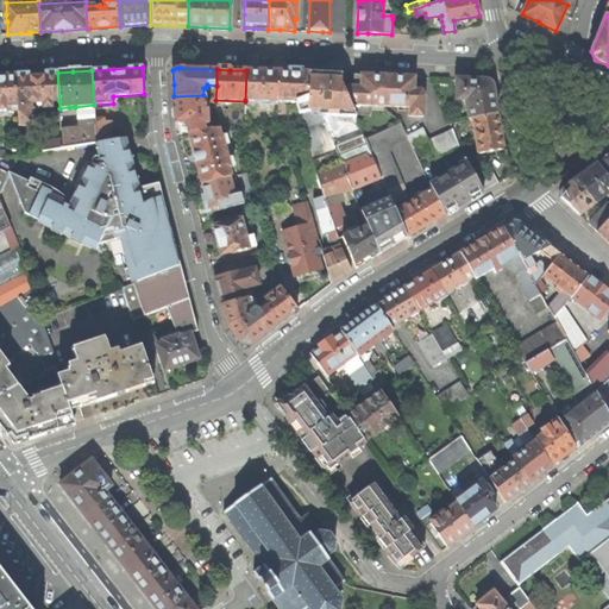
[(259,71),(246,70),(245,100),(276,101),(276,100),(277,71),(259,71)]
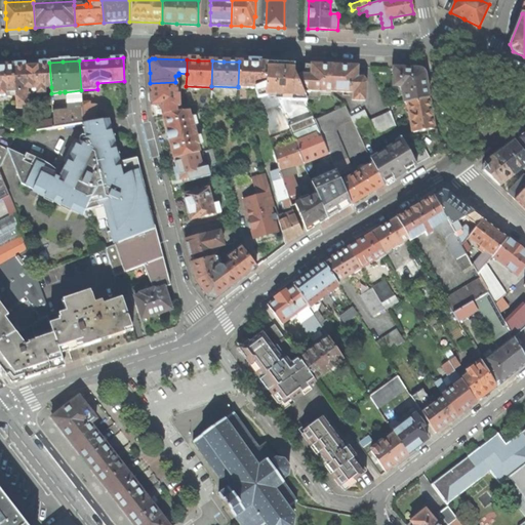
[(251,63),(239,62),(238,86),(255,87),(266,83),(267,63),(251,63)]
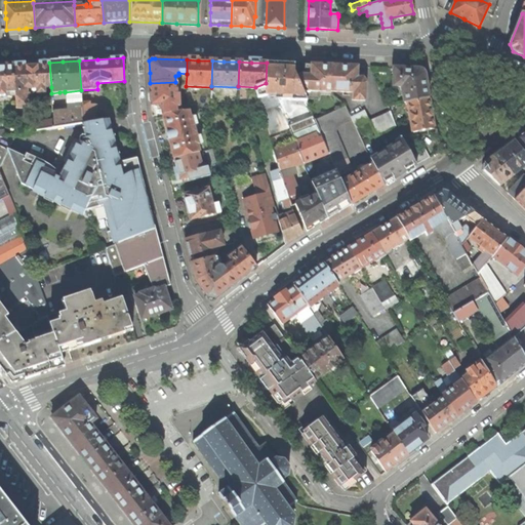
[(44,88),(51,87),(49,63),(30,64),(13,65),(15,91),(16,109),(28,108),(27,89),(37,88),(38,93),(44,92),(44,88)]
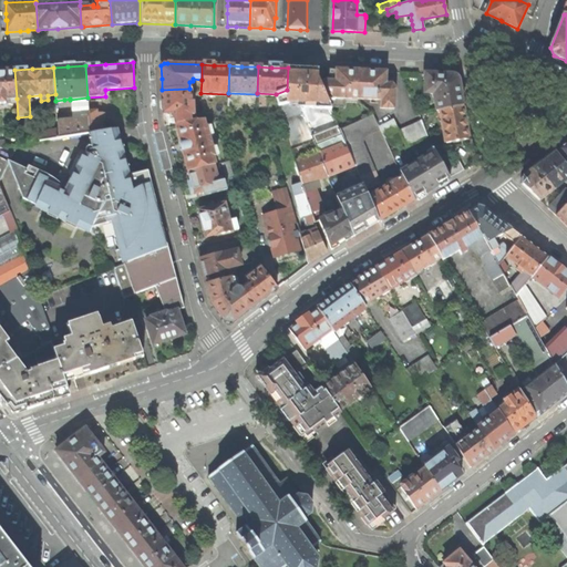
[(301,69),(288,68),(287,90),(276,94),(279,105),(289,103),(298,103),(300,107),(331,109),(327,99),(321,83),(318,78),(318,69),(301,69)]
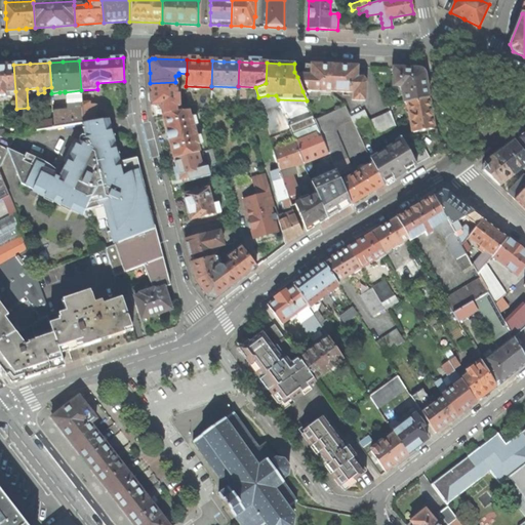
[(9,92),(15,91),(13,65),(0,66),(0,95),(9,95),(9,92)]
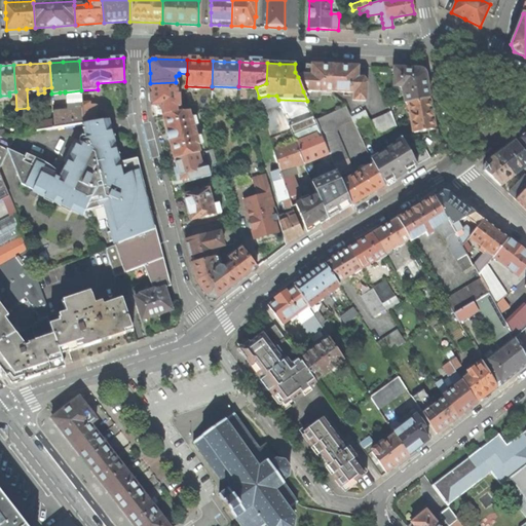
[(302,75),(298,77),(303,91),(312,91),(312,90),(334,91),(335,66),(317,65),(305,65),(305,75),(302,75)]
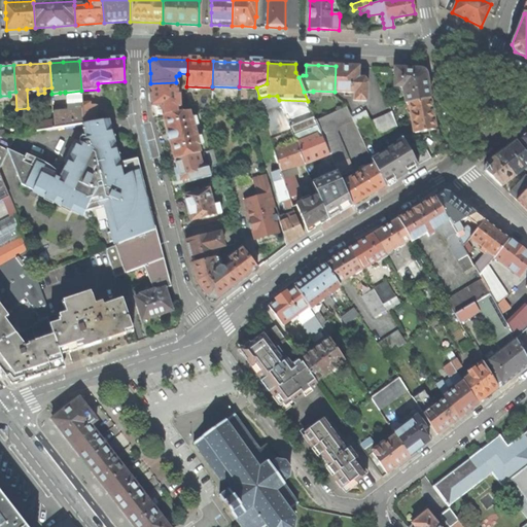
[(349,67),(336,66),(335,92),(355,93),(355,101),(365,101),(366,84),(364,78),(358,78),(358,67),(349,67)]
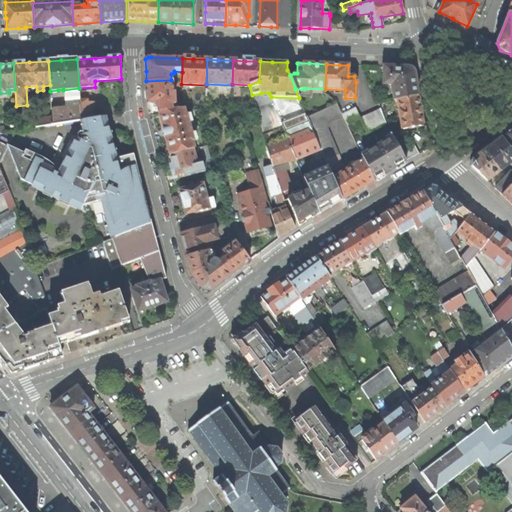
[(390,85),(394,100),(397,99),(417,96),(418,95),(414,70),(412,68),(410,68),(391,67),(384,66),(382,84),(390,85)]
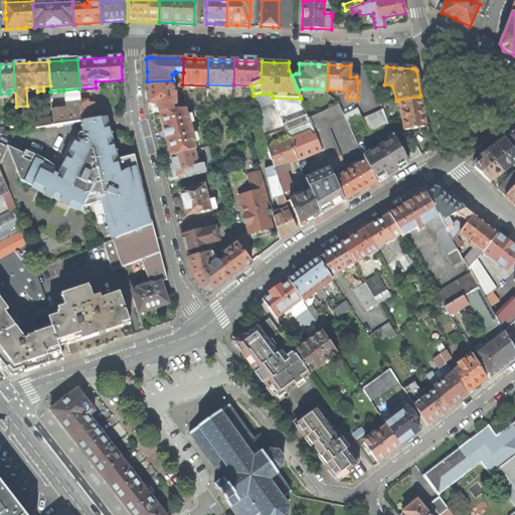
[(159,103),(160,113),(174,111),(173,105),(176,105),(176,93),(174,93),(173,88),(172,88),(172,80),(147,81),(148,97),(149,103),(159,103)]
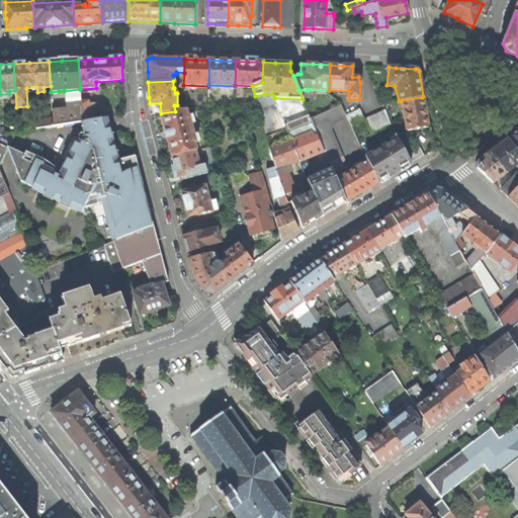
[(81,95),(81,101),(88,101),(88,104),(92,104),(91,90),(80,91),(81,95)]
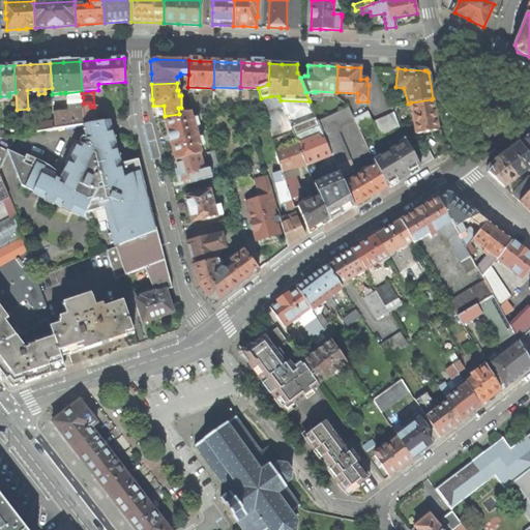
[(71,107),(83,106),(83,104),(83,97),(71,98),(71,107)]
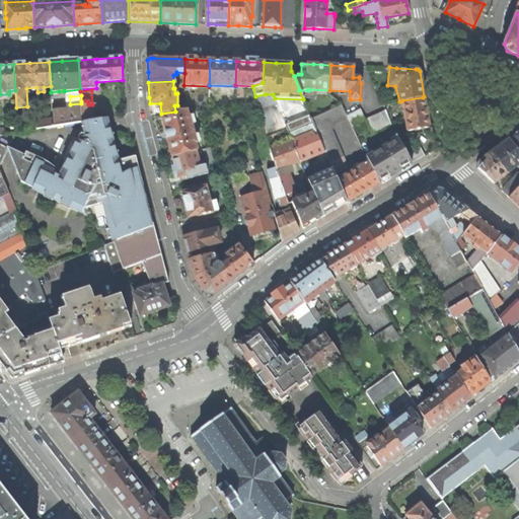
[(425,108),(423,97),(402,100),(408,131),(429,127),(427,116),(428,116),(427,110),(426,108),(425,108)]
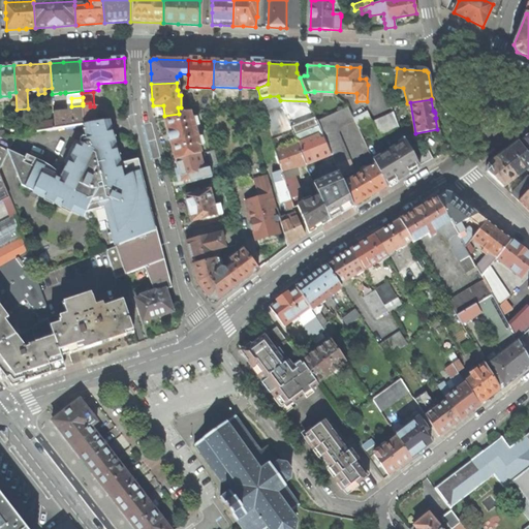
[(272,139),(292,131),(290,126),(281,101),(263,109),(272,139)]
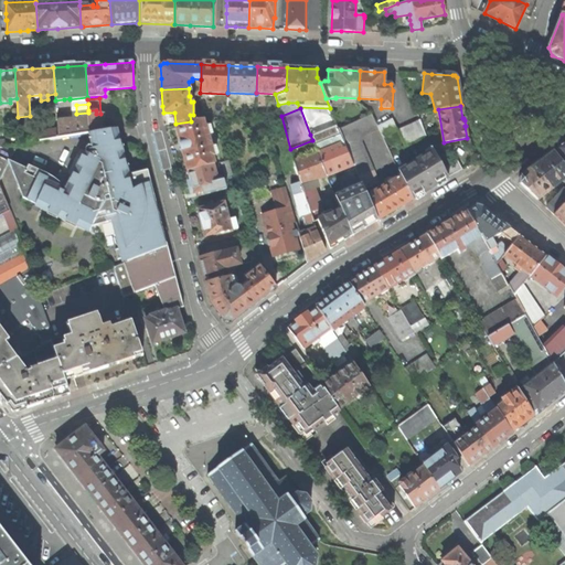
[(88,117),(89,132),(105,130),(104,114),(100,114),(96,114),(96,110),(88,110),(88,113),(88,117)]
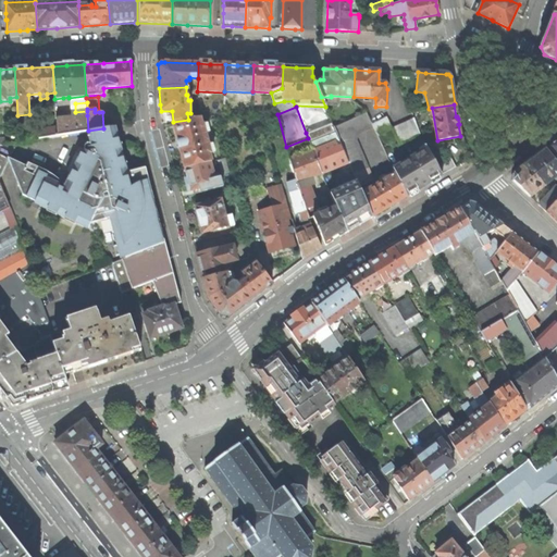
[(359,134),(373,127),(372,125),(367,113),(334,127),(349,162),(357,182),(359,186),(372,181),(368,170),(364,161),(357,140),(359,134)]
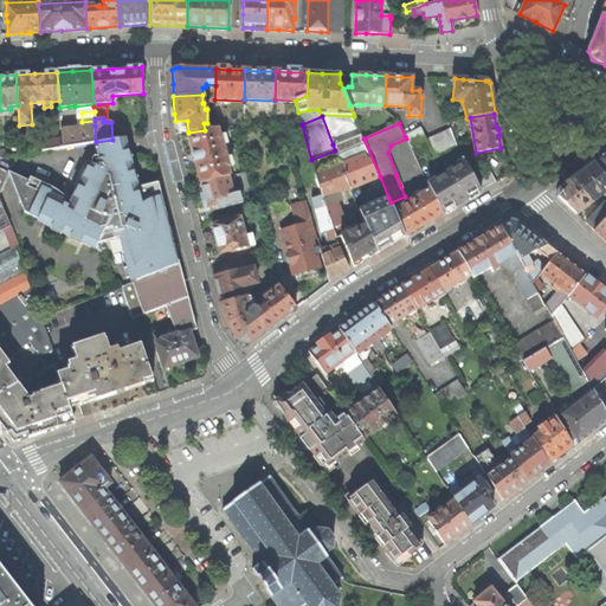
[(62,148),(95,143),(96,142),(95,126),(62,129),(62,139),(62,148)]
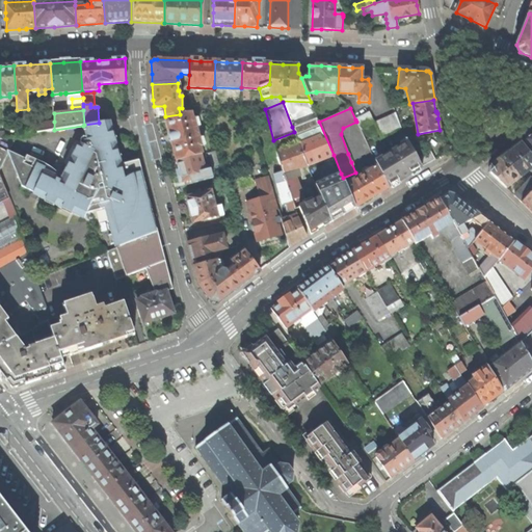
[(173,141),(177,160),(201,154),(202,154),(200,147),(202,145),(194,120),(193,120),(191,112),(180,114),(165,116),(170,135),(169,135),(170,139),(171,141),(173,141)]
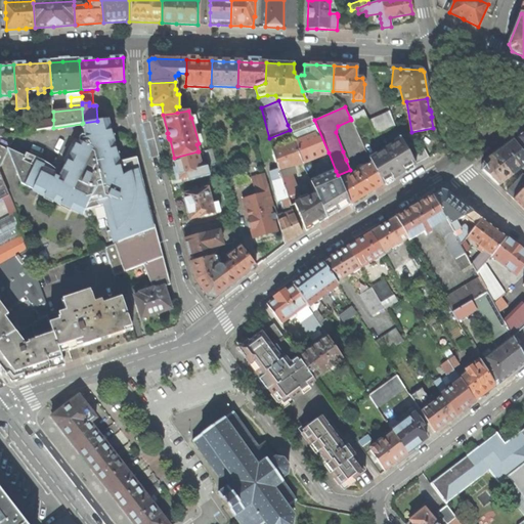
[(368,121),(363,111),(350,118),(351,120),(355,128),(368,121)]
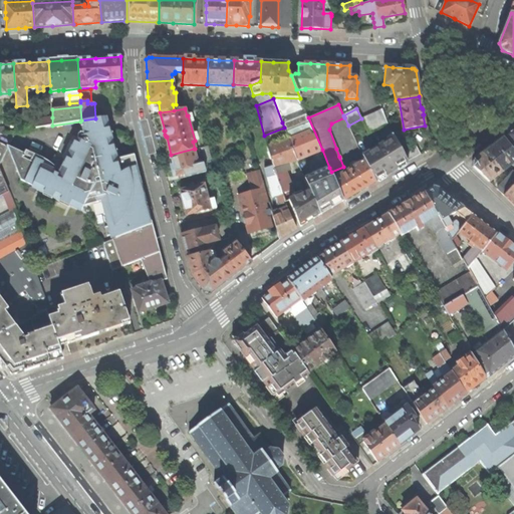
[(382,108),(361,118),(368,132),(388,122),(382,108)]
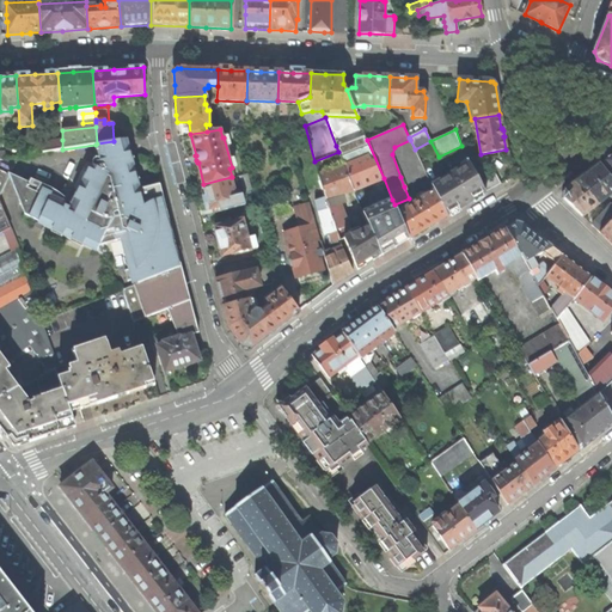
[(354,190),(384,178),(367,140),(365,134),(336,146),(338,152),(342,160),(343,165),(354,190)]
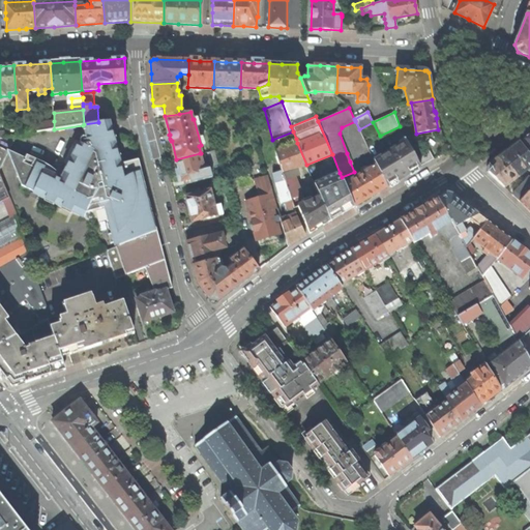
[(106,211),(116,247),(157,231),(148,196),(139,159),(137,160),(123,164),(120,165),(110,121),(98,122),(84,124),(83,125),(88,144),(84,145),(75,141),(59,174),(57,178),(40,171),(24,163),(22,167),(21,171),(21,176),(22,185),(91,223),(95,213),(106,211)]
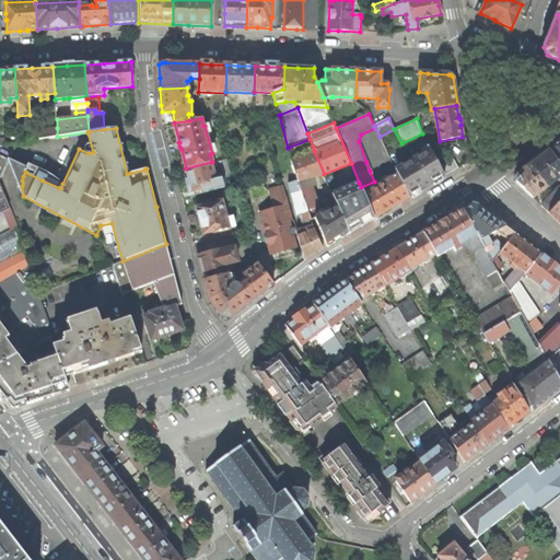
[(42,139),(57,137),(57,128),(41,131),(42,139)]
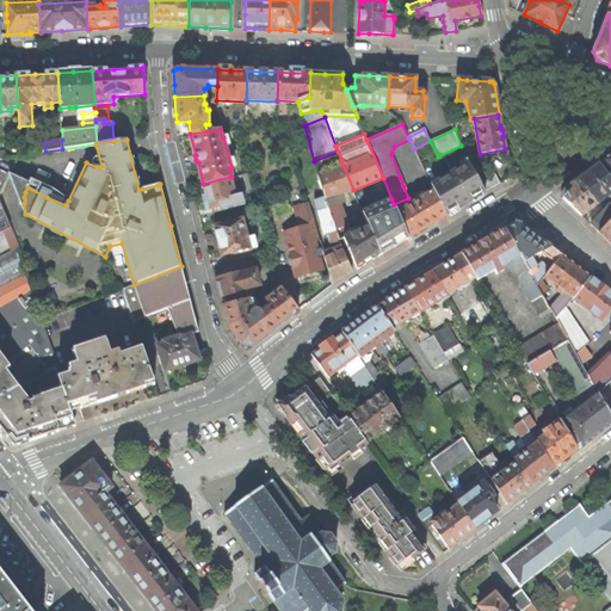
[(463,205),(485,192),(475,174),(468,161),(431,184),(433,191),(445,216),(463,205)]
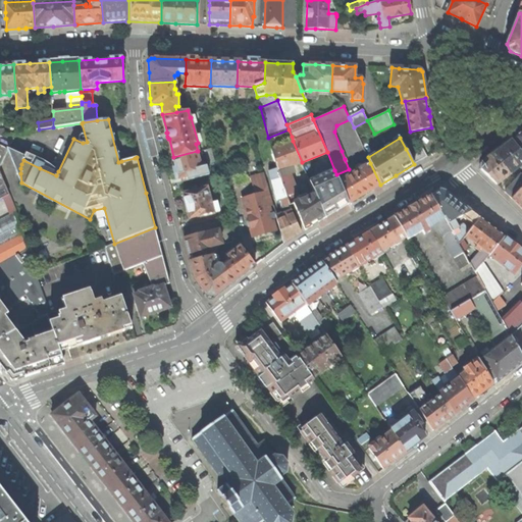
[(521,148),(515,139),(494,154),(482,164),(481,169),(497,185),(520,166),(521,168),(521,174),(505,192),(512,198),(521,187),(521,148)]
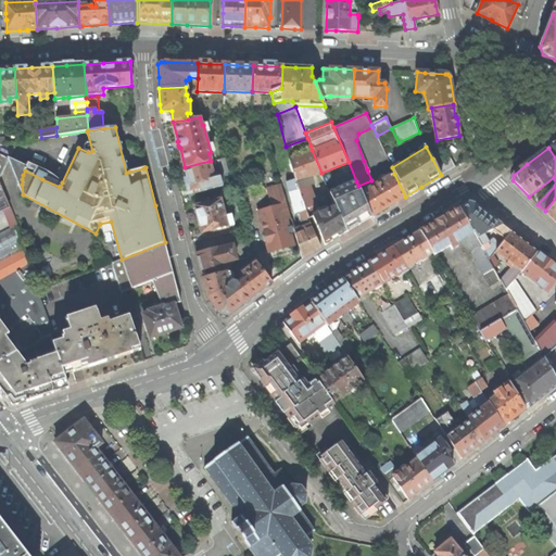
[(304,179),(321,173),(312,150),(290,159),(295,180),(302,202),(305,210),(317,205),(310,185),(304,179)]
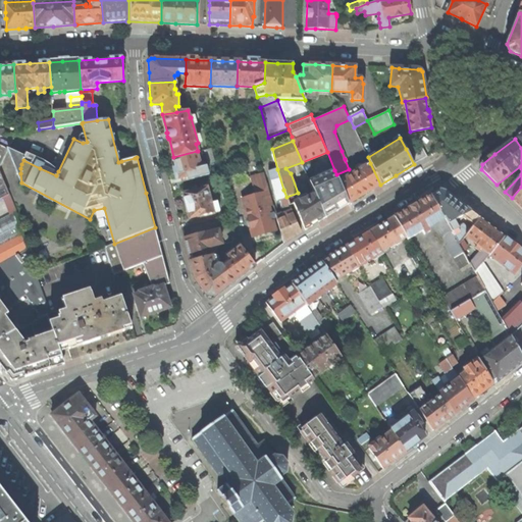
[(427,156),(419,142),(406,149),(414,164),(427,156)]
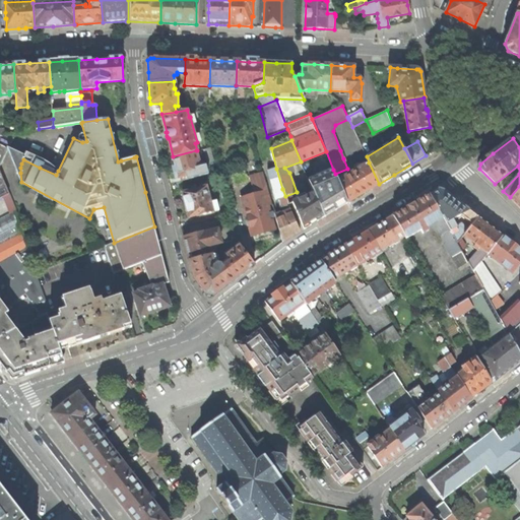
[(0,166),(8,149),(9,148),(0,143),(0,166)]
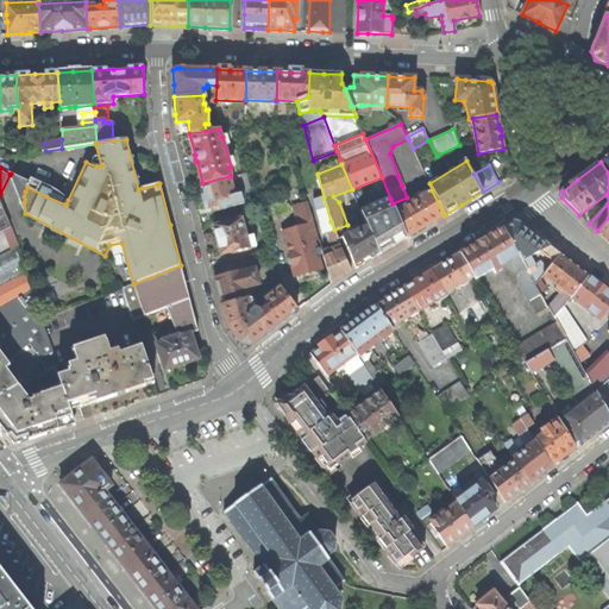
[(246,173),(238,174),(243,190),(251,188),(246,173)]
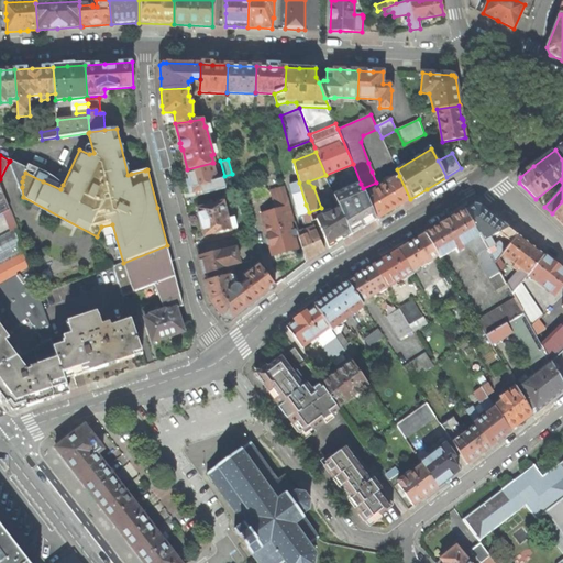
[(31,170),(10,161),(9,162),(23,197),(22,187),(22,181),(23,177),(25,173),(61,189),(63,185),(57,180),(50,175),(33,167),(31,170)]
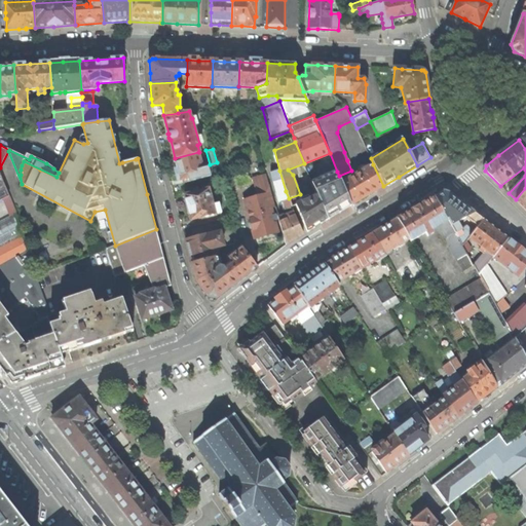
[(190,181),(211,176),(208,167),(202,168),(198,152),(175,158),(178,168),(175,170),(177,176),(178,180),(189,178),(190,181)]
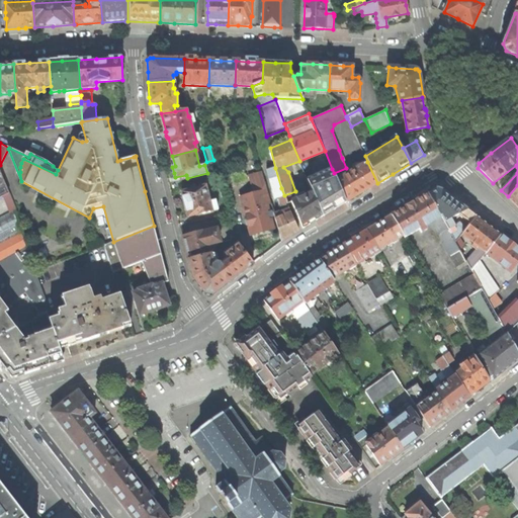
[(361,193),(377,183),(367,162),(337,180),(346,202),(361,193)]
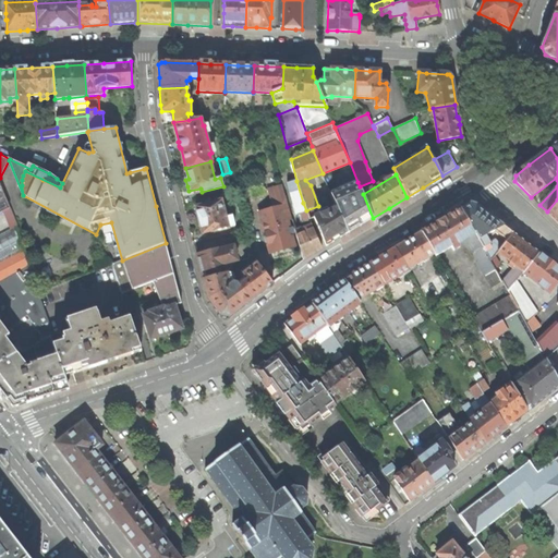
[(308,218),(306,210),(303,203),(296,181),(288,183),(291,195),(290,195),(295,215),(300,213),(302,220),(308,218)]
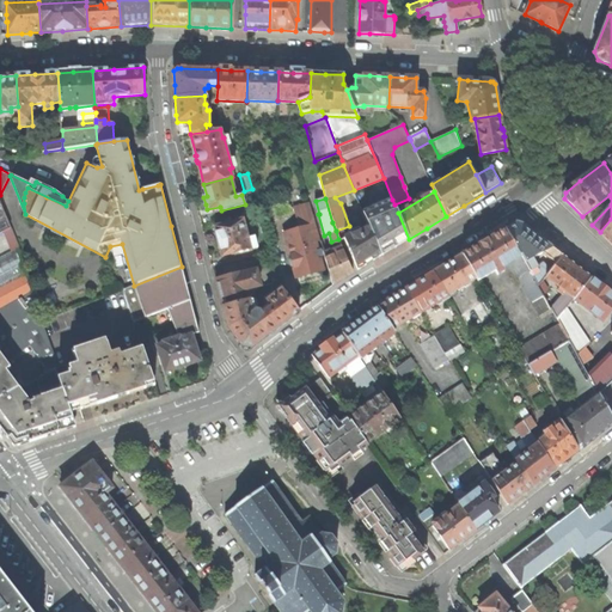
[(0,232),(8,228),(11,227),(0,200),(0,232)]
